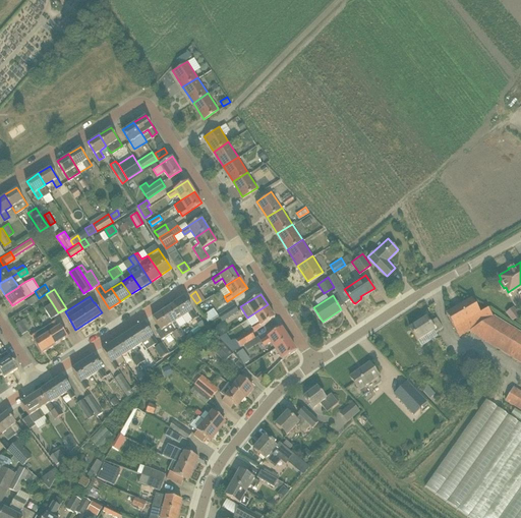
[(192,319),(196,315),(184,296),(174,302),(182,315),(188,311),(192,319)]
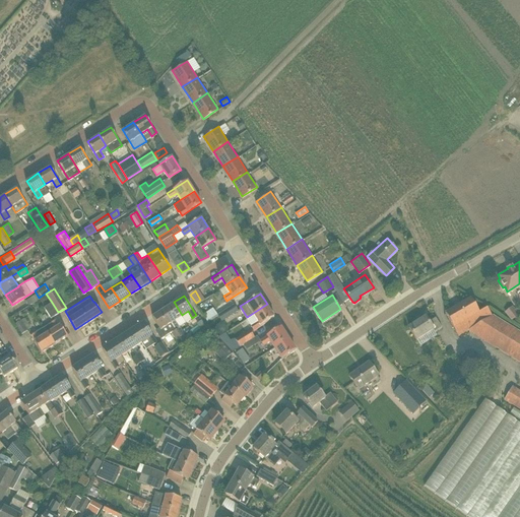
[(479,311),(471,296),(445,311),(458,334),(469,328),(493,314),(488,306),(479,311)]
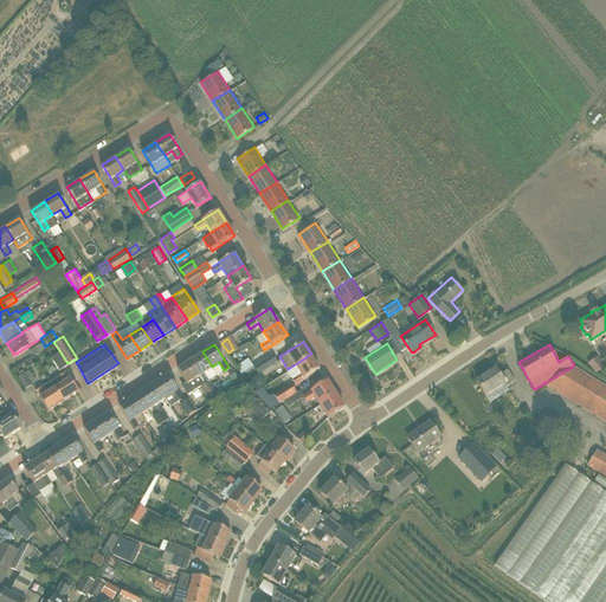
[(68,363),(59,350),(51,356),(59,369),(68,363)]
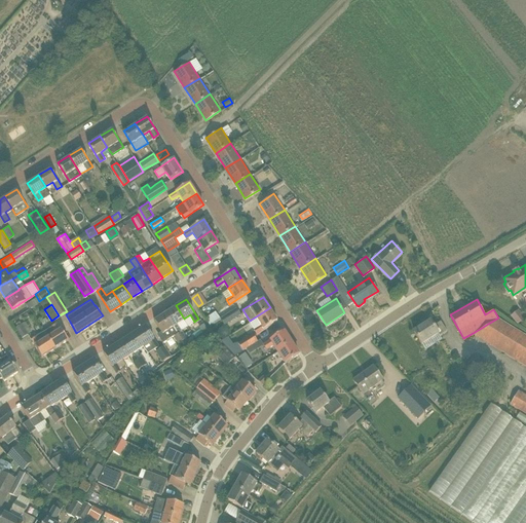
[(184,319),(176,305),(165,312),(183,339),(186,337),(177,323),(184,319)]
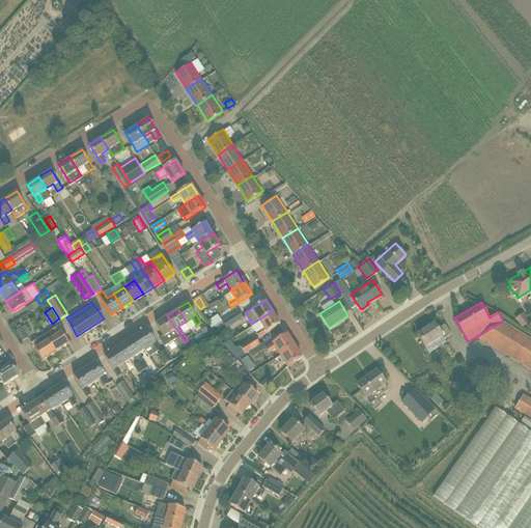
[(239,309),(223,320),(226,326),(243,315),(239,309)]
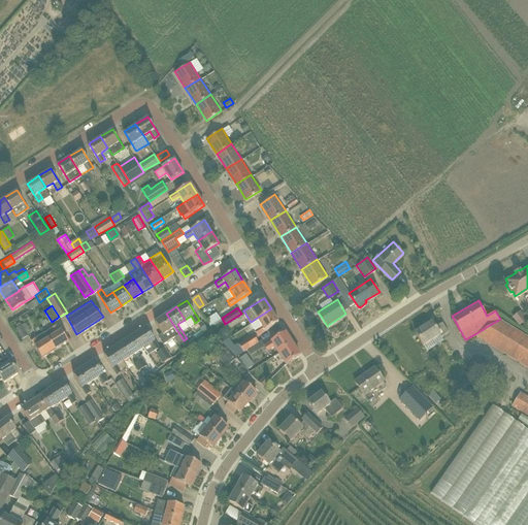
[(271,308),(251,322),(250,323),(255,329),(259,334),(278,321),(271,308)]
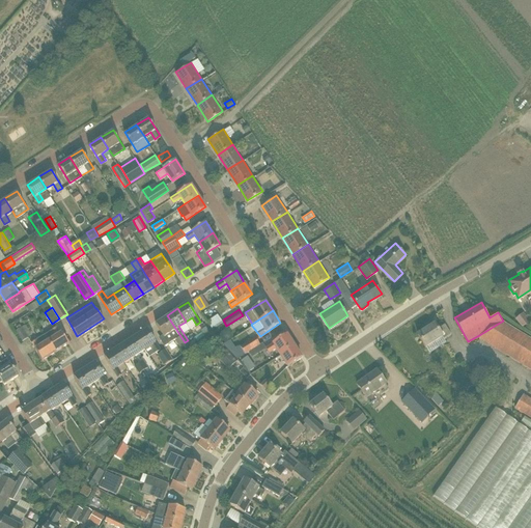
[(520,324),(529,320),(524,310),(514,315),(520,324)]
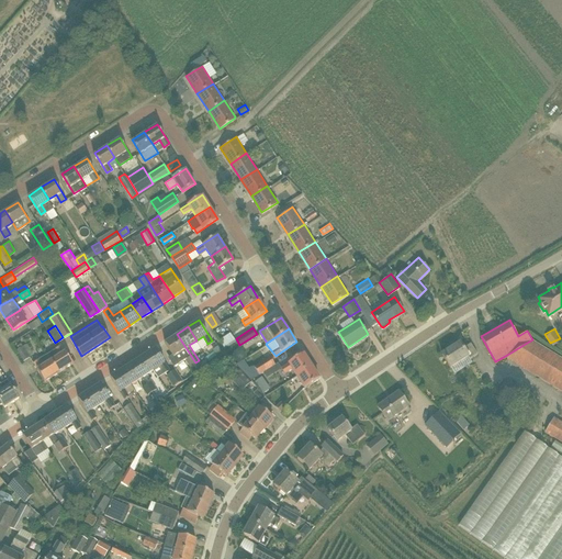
[(229,331),(218,337),(223,345),(234,337),(229,331)]
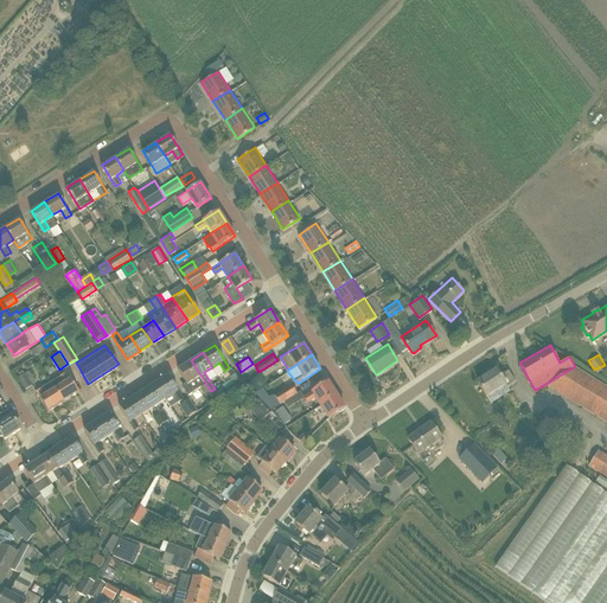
[(211,391),(191,360),(178,369),(193,391),(199,386),(205,395),(211,391)]
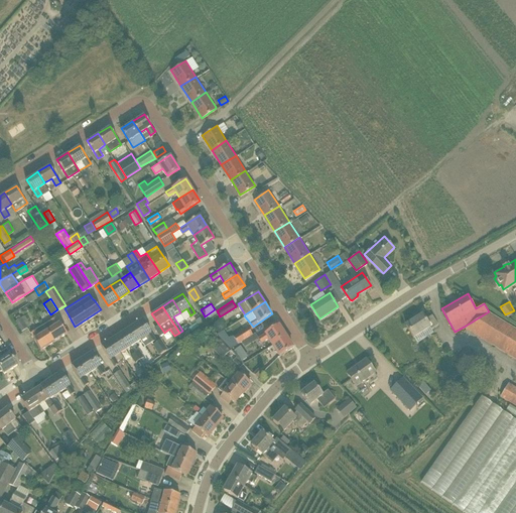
[(489,311),(466,326),(515,356),(515,328),(489,311)]
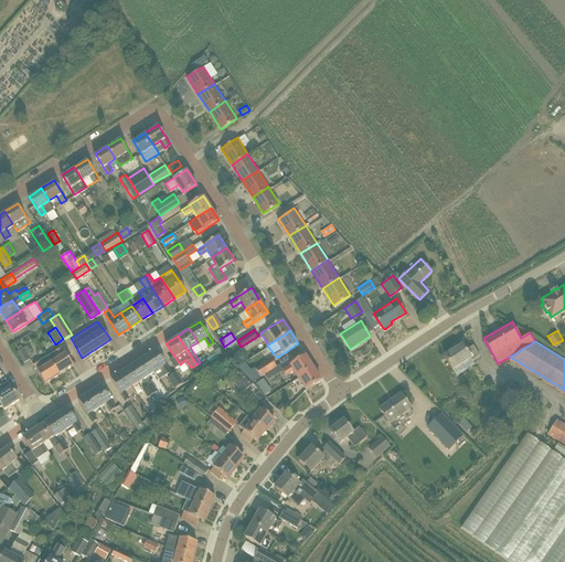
[(30,358),(30,357),(33,354),(27,343),(23,347),(21,343),(17,347),(18,349),(18,350),(24,361),(30,358)]
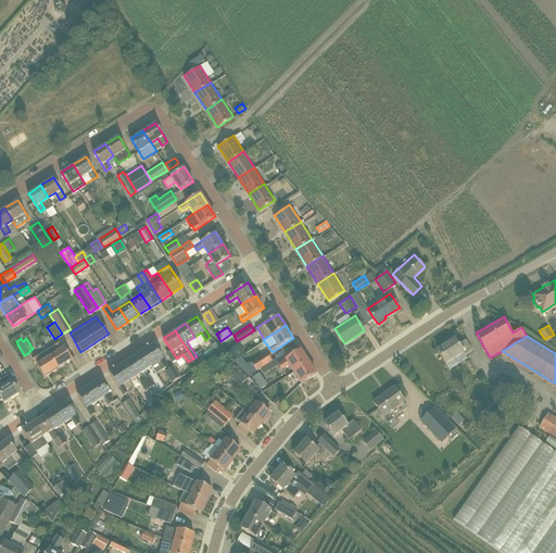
[(472,349),(466,338),(458,343),(455,338),(438,349),(445,362),(463,351),(465,353),(472,349)]
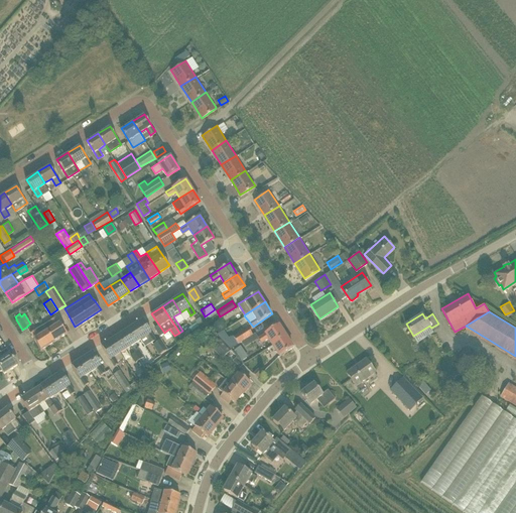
[(54,340),(67,332),(59,321),(55,314),(50,318),(42,324),(46,330),(47,329),(54,340)]
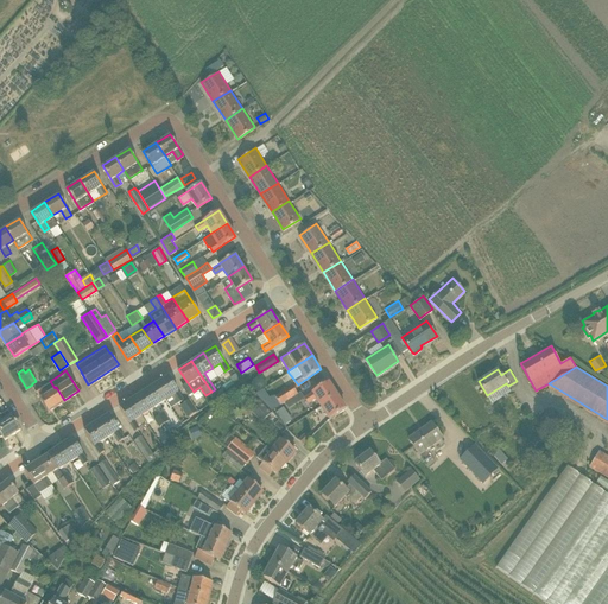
[(157,383),(166,399),(173,394),(178,401),(183,399),(169,375),(157,383)]
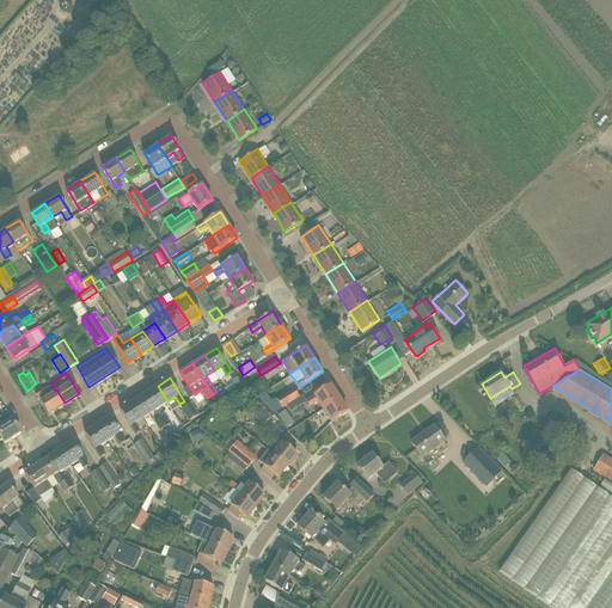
[(65,403),(56,390),(55,391),(50,384),(43,388),(37,393),(41,400),(49,413),(65,403)]
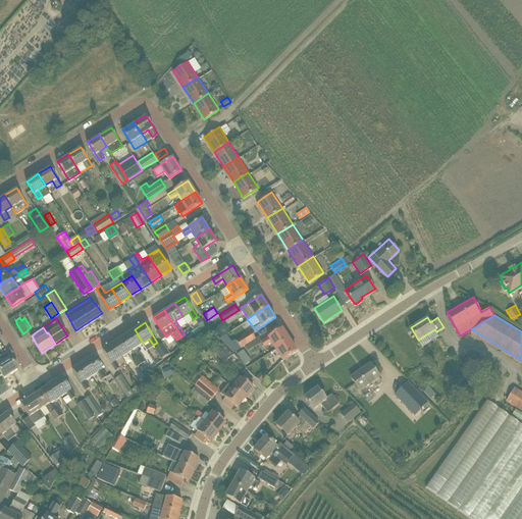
[(272,341),(275,347),(290,339),(281,327),(262,340),(262,341),(265,345),(272,341)]
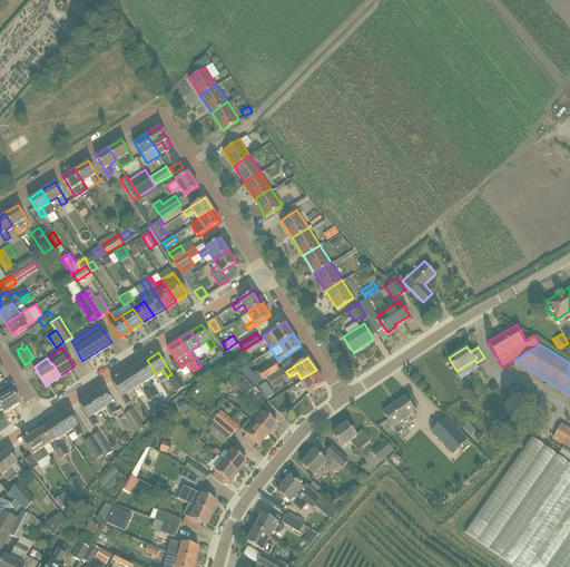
[(147,360),(135,367),(145,381),(156,374),(147,360)]
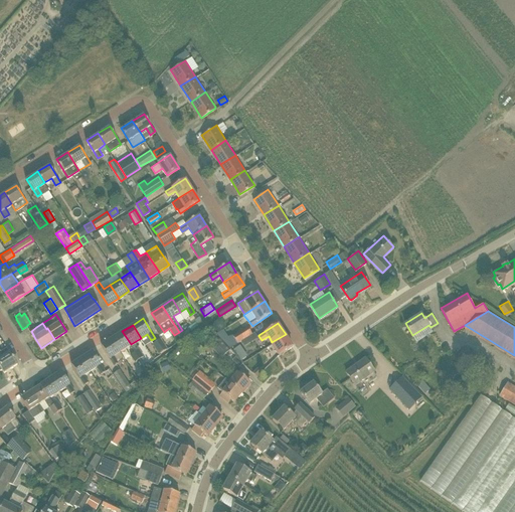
[(251,332),(247,325),(232,334),(237,342),(241,340),(241,339),(251,332)]
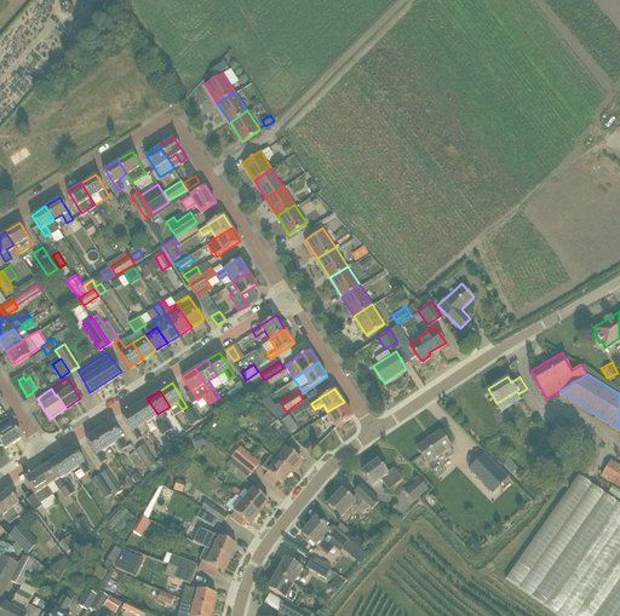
[(147,398),(135,407),(145,422),(158,414),(147,398)]
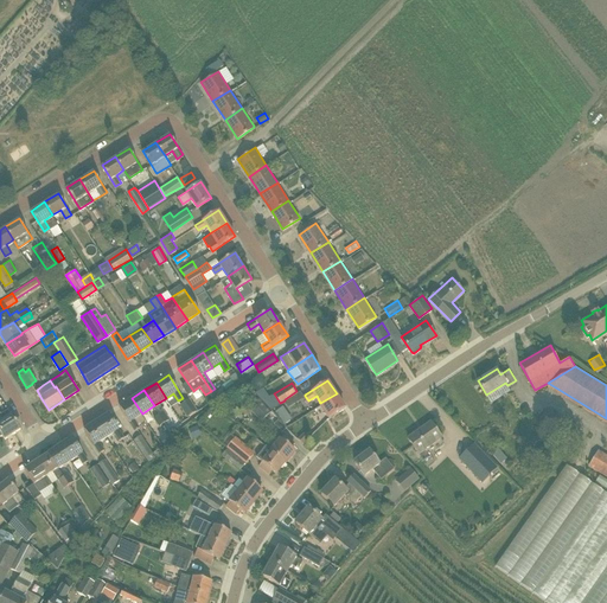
[(345,406),(337,393),(320,403),(330,417),(345,406)]
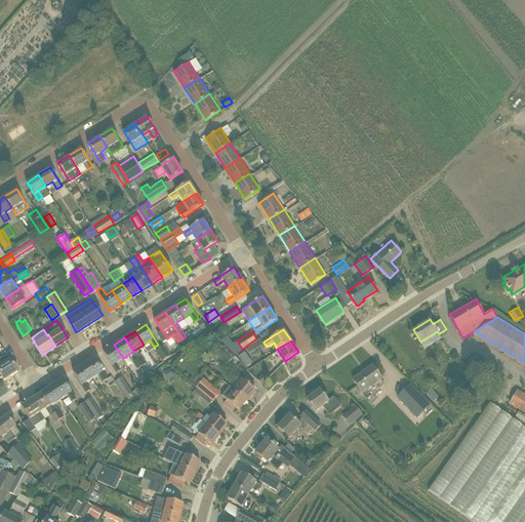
[(170,355),(170,354),(164,344),(155,350),(162,360),(170,355)]
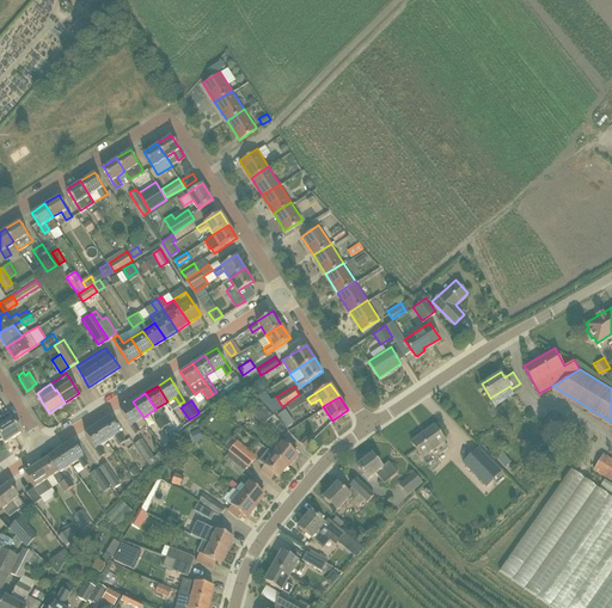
[(142,417),(144,417),(133,401),(121,409),(136,433),(141,430),(140,428),(147,423),(142,417)]
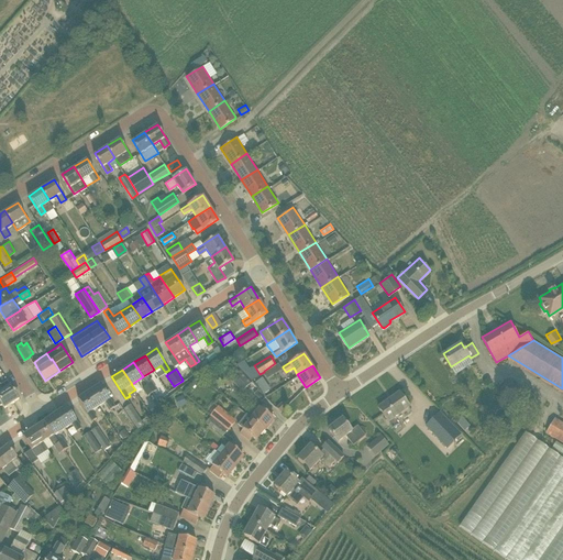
[(235,382),(240,387),(242,390),(251,381),(242,372),(233,380),(235,382)]
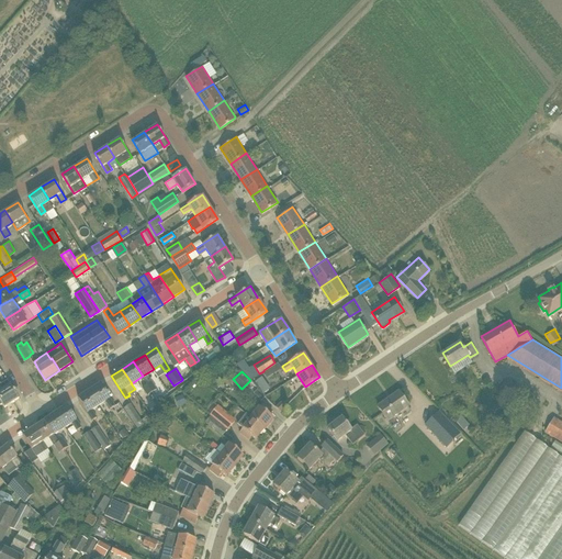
[(262,376),(255,380),(259,386),(266,380),(262,376)]
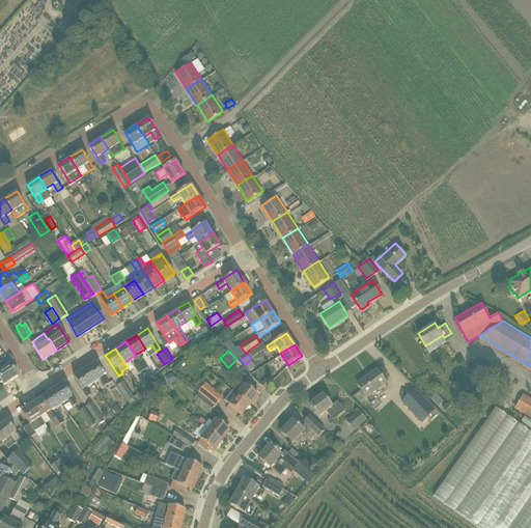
[(0,376),(4,383),(18,373),(7,357),(0,361),(0,376)]
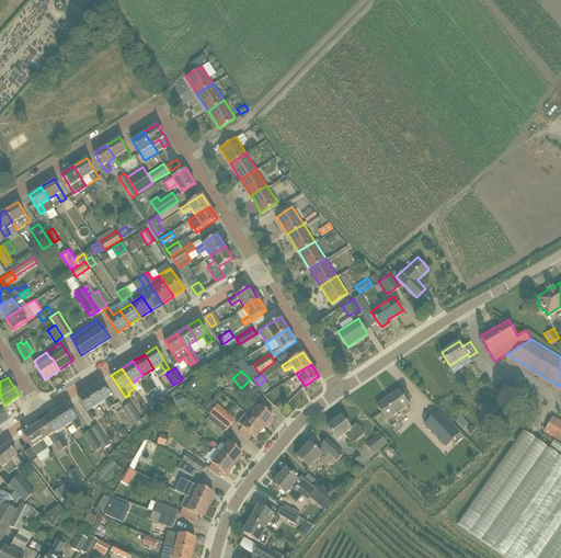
[(146,383),(151,390),(156,387),(151,379),(146,383)]
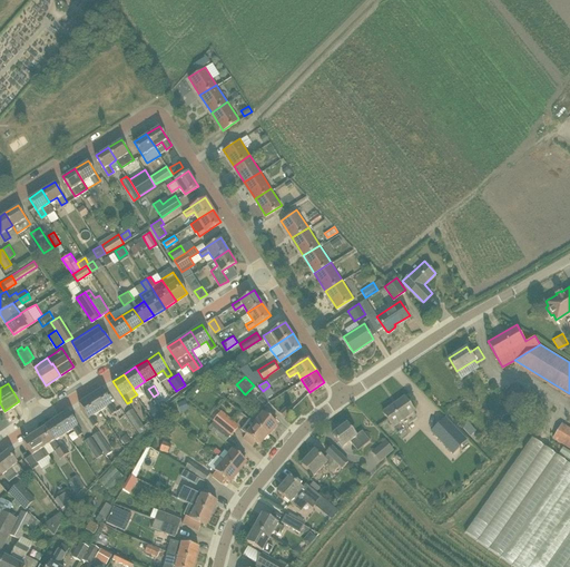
[(102,388),(91,396),(100,410),(107,406),(112,413),(117,410),(102,388)]
